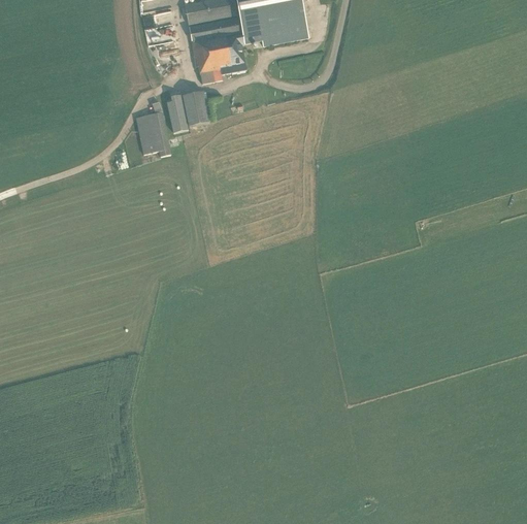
[(199,0),(184,3),(188,23),(236,13),(233,0),(199,0)]
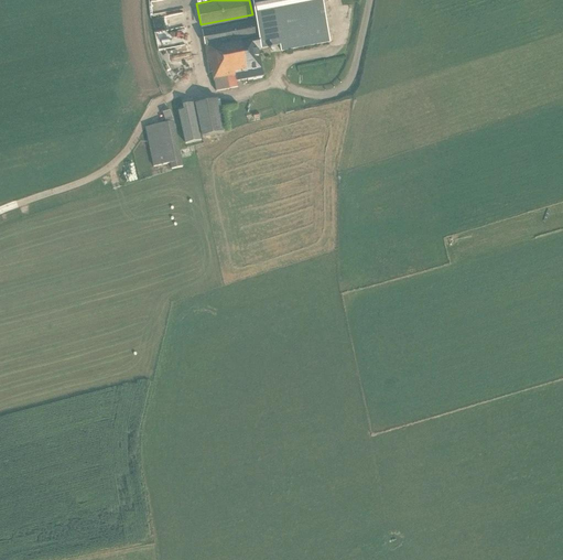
[(280,47),(329,39),(322,0),(271,0),(273,12),(201,27),(209,70),(212,68),(215,87),(237,83),(236,77),(262,72),(257,46),(279,42),(280,47)]
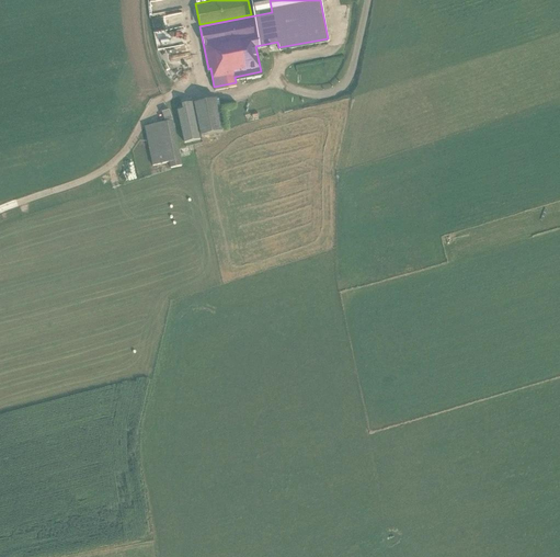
[(201,133),(223,128),(216,95),(194,100),(201,133)]
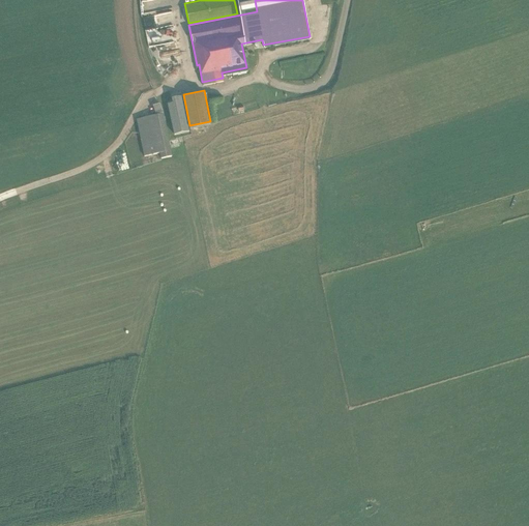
[(188,128),(180,94),(170,96),(171,100),(167,101),(173,133),(188,128)]
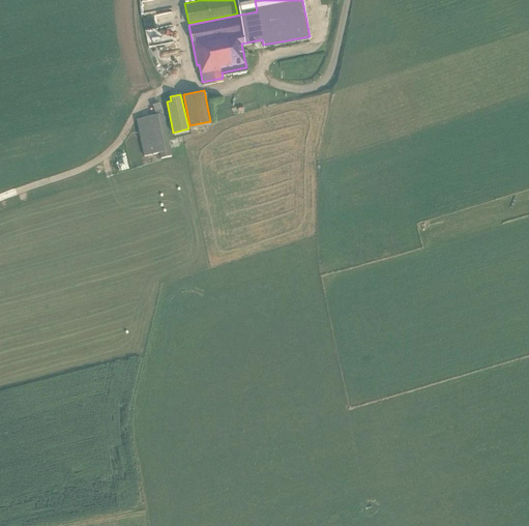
[(155,112),(162,110),(158,100),(152,103),(155,112)]
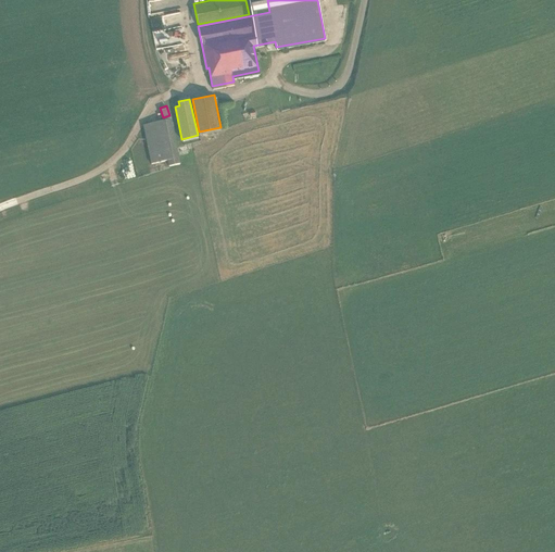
[(167,164),(178,161),(169,117),(142,123),(150,162),(166,159),(167,164)]
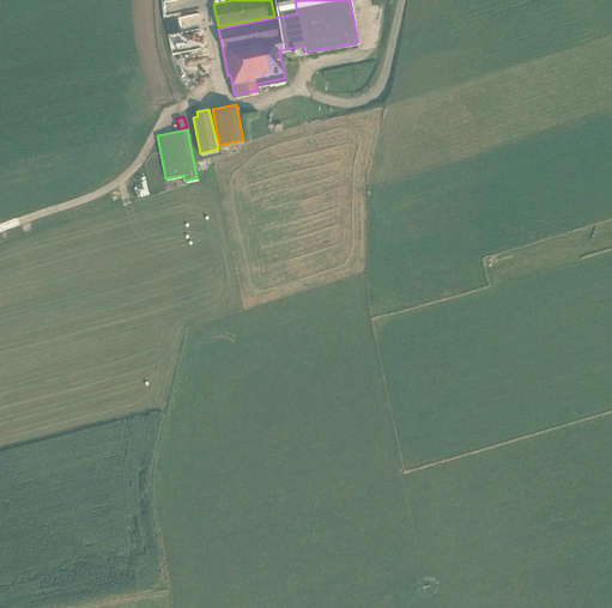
[(145,180),(135,181),(138,196),(147,195),(145,180)]
